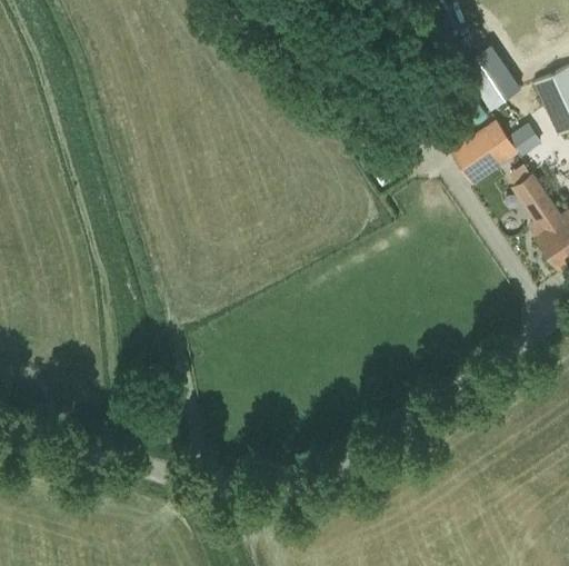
[(459,67),(489,110),(502,101),(510,96),(516,92),(520,89),(491,47),(491,46),(459,67)]
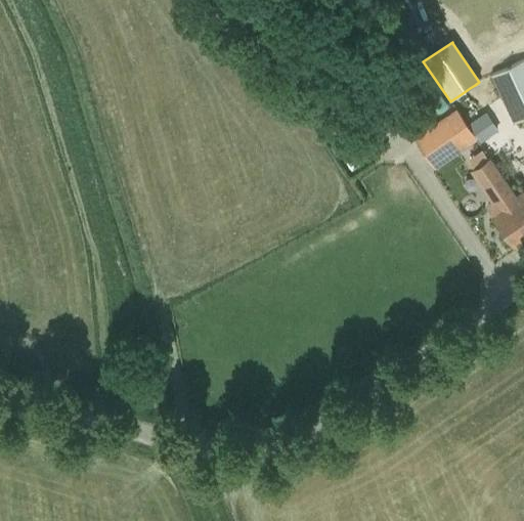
[(523,61),(492,77),(515,125),(523,120),(523,61)]
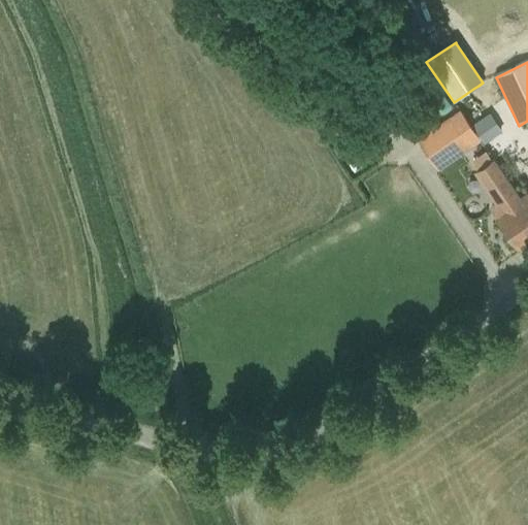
[(472,127),(484,145),(502,134),(490,115),(472,127)]
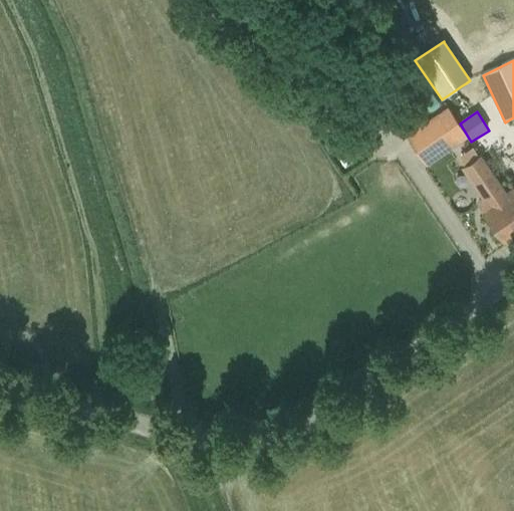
[(437,114),(406,137),(427,168),(458,146),(454,139),(439,117),(437,114)]
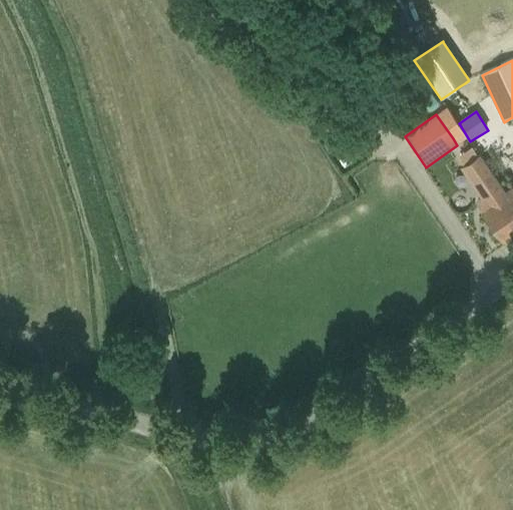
[(339,147),(334,139),(329,138),(325,141),(324,146),(329,153),(334,154),(338,151),(339,147)]
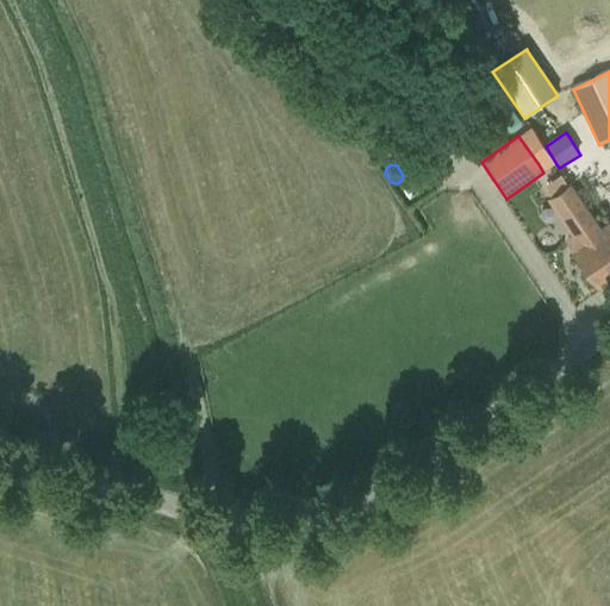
[(596,223),(571,187),(553,200),(577,236),(578,238),(582,236),(586,243),(574,251),(599,287),(609,279),(609,244),(602,232),(596,223)]
